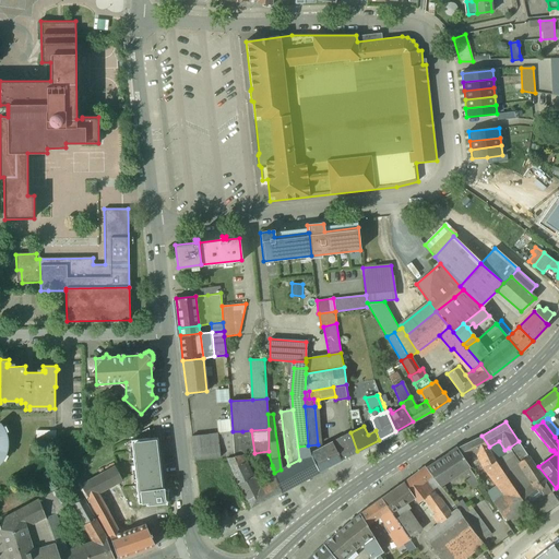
[(233,431),(223,432),(226,456),(227,456),(235,455),(233,431)]
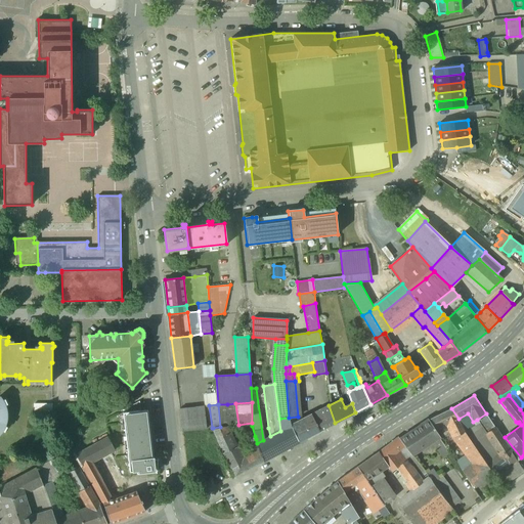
[(228,426),(227,404),(218,404),(220,427),(225,427),(228,426)]
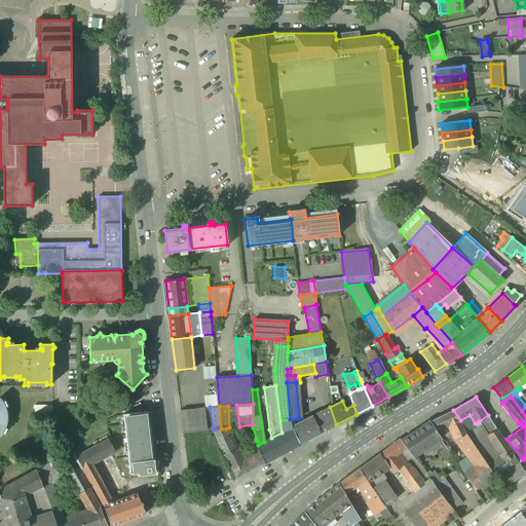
[(205,407),(180,410),(183,433),(208,429),(205,407)]
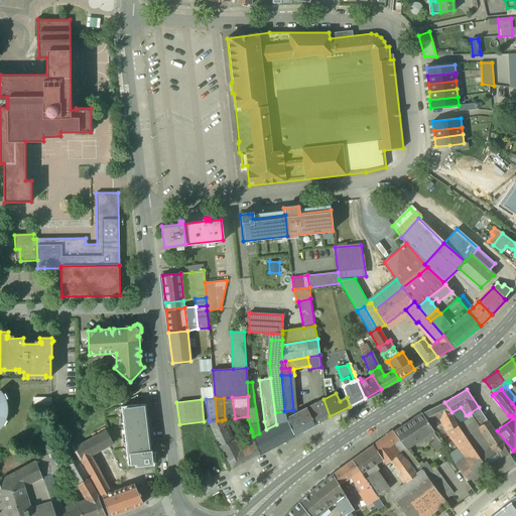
[(324,399),(298,412),(306,428),(330,416),(324,399)]
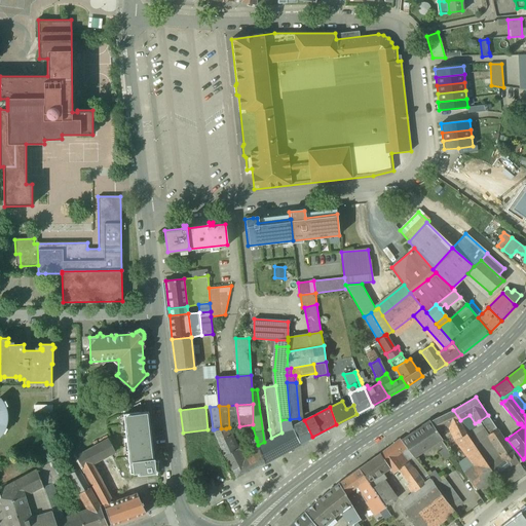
[(453,410),(429,422),(436,430),(449,423),(456,439),(466,433),(465,430),(460,420),(453,410)]
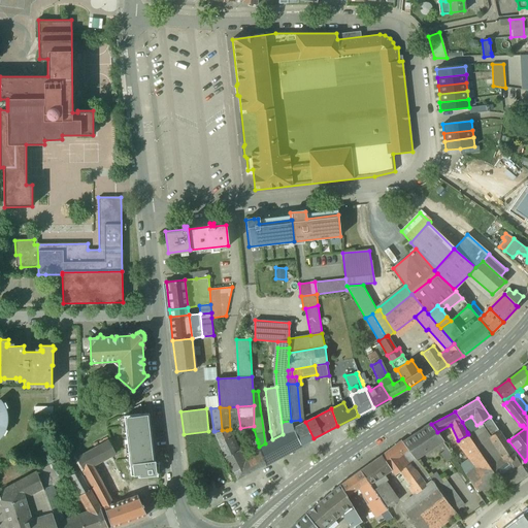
[(133,415),(124,416),(130,465),(132,465),(132,470),(130,470),(131,475),(137,474),(138,477),(156,475),(156,476),(158,476),(159,462),(158,461),(158,462),(155,462),(149,413),(140,414),(133,415)]
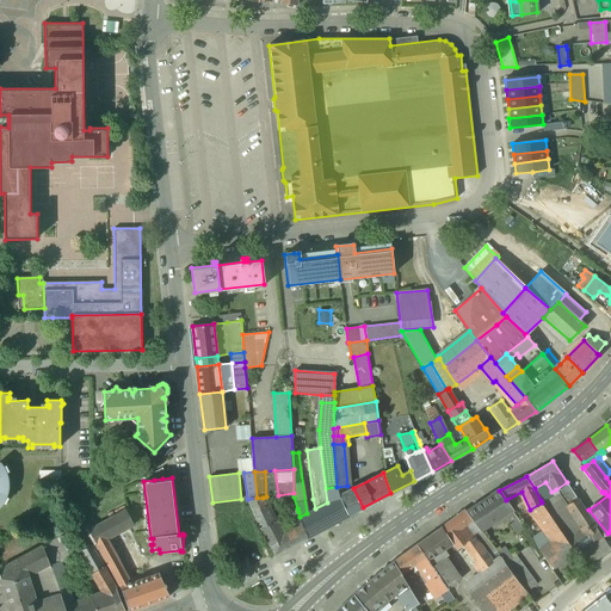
[(535,488),(541,500),(551,492),(545,482),(535,488)]
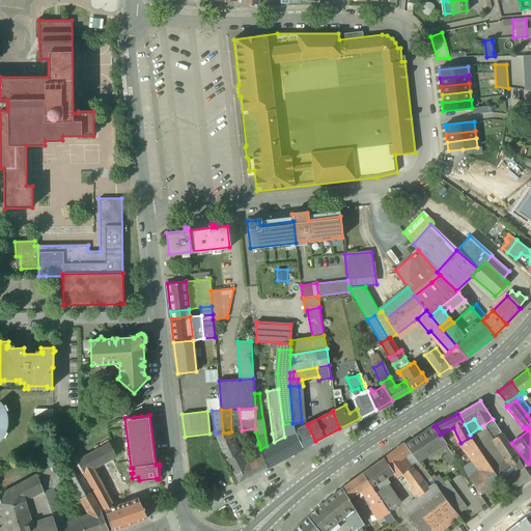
[(493,419),(483,425),(490,434),(499,428),(493,419)]
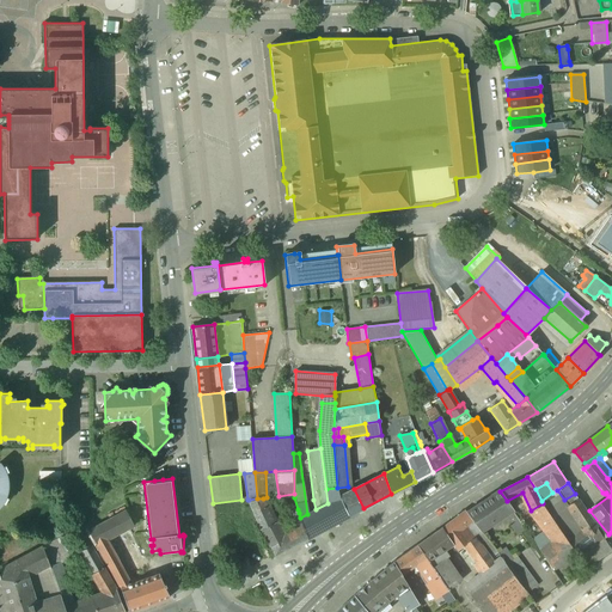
[(337,488),(326,489),(328,503),(316,509),(326,527),(349,515),(340,496),(337,488)]
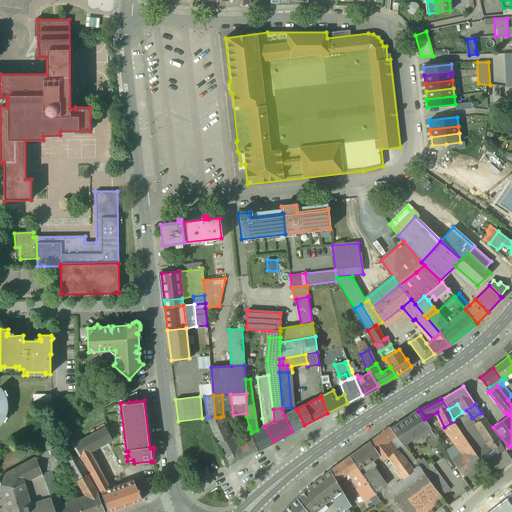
[(296,409),(284,415),(292,431),(304,425),(296,409)]
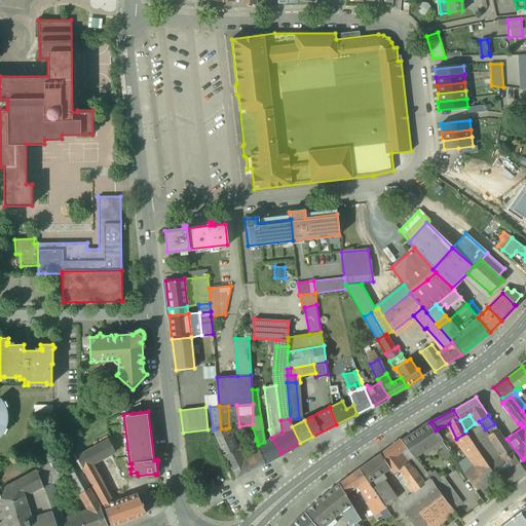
[(485,460),(488,465),(502,455),(485,429),(479,421),(475,423),(465,430),(466,433),(485,460)]
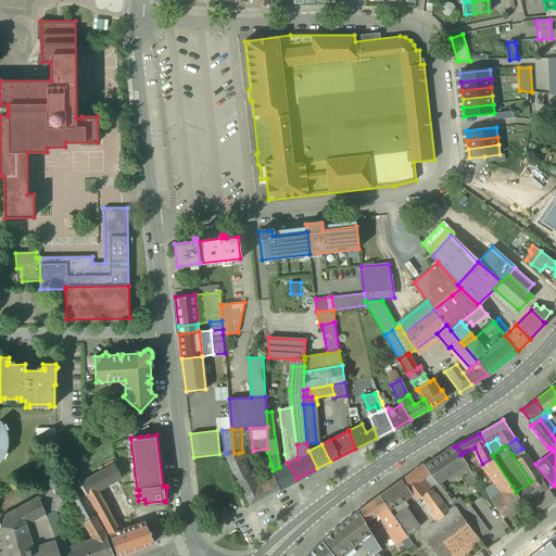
[(454,446),(424,466),(431,476),(437,483),(466,464),(460,455),(454,446)]
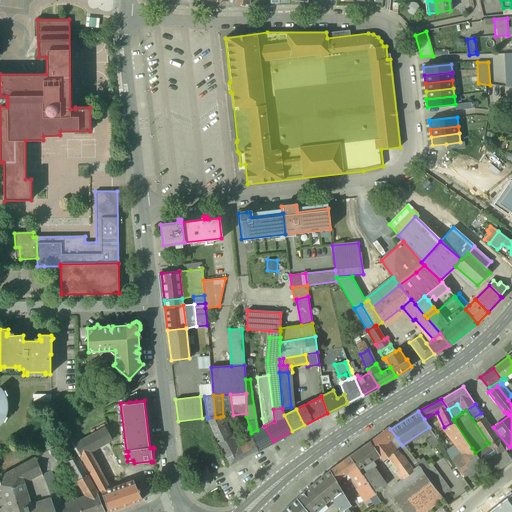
[(497,437),(481,413),(472,418),(489,443),(497,437)]
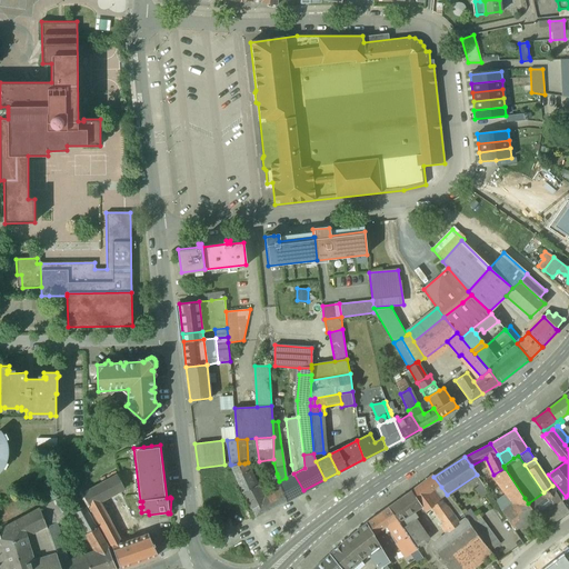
[(239,463),(231,465),(235,475),(247,469),(245,463),(239,463)]
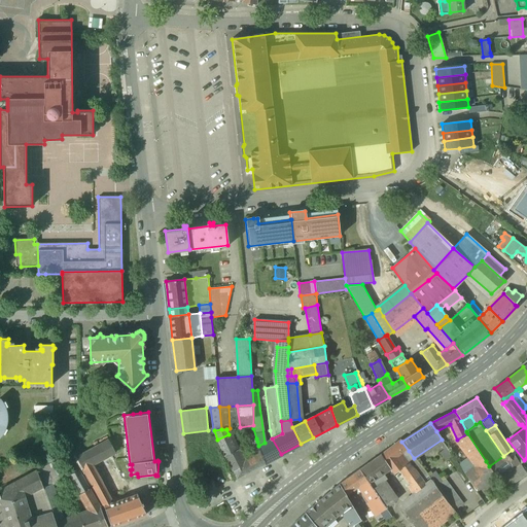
[(467,433),(457,440),(479,465),(486,461),(467,433)]
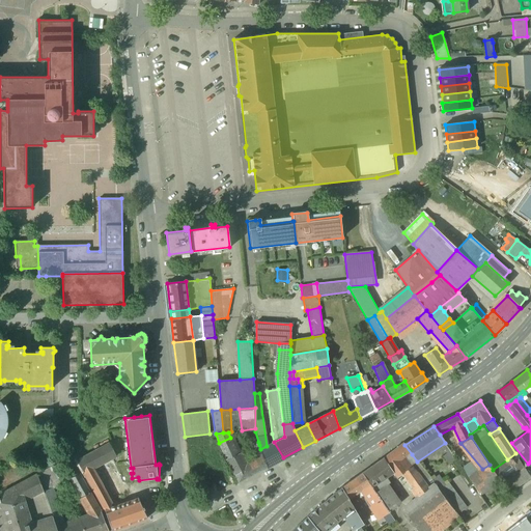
[(230,438),(219,443),(226,459),(238,453),(230,438)]
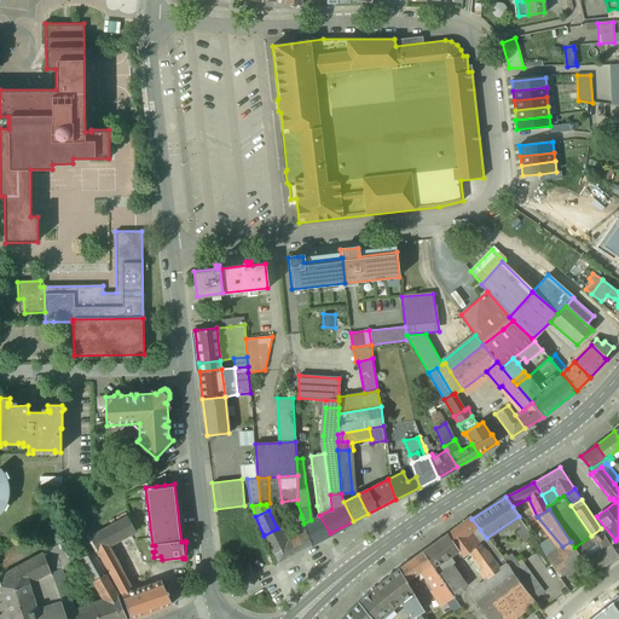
[(127,515),(90,536),(98,551),(109,547),(136,531),(127,515)]
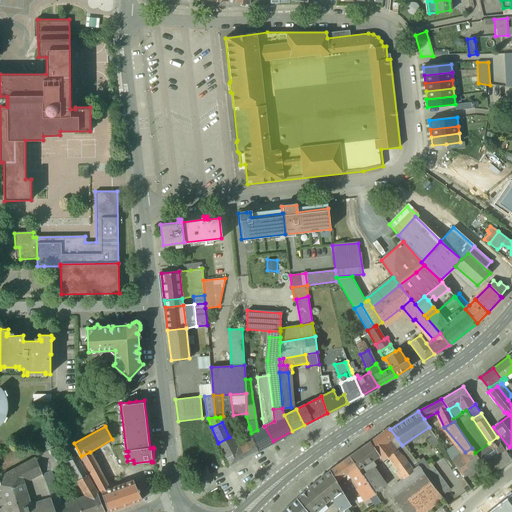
[(273,441),(264,426),(257,430),(251,433),(253,438),(258,449),(273,441)]
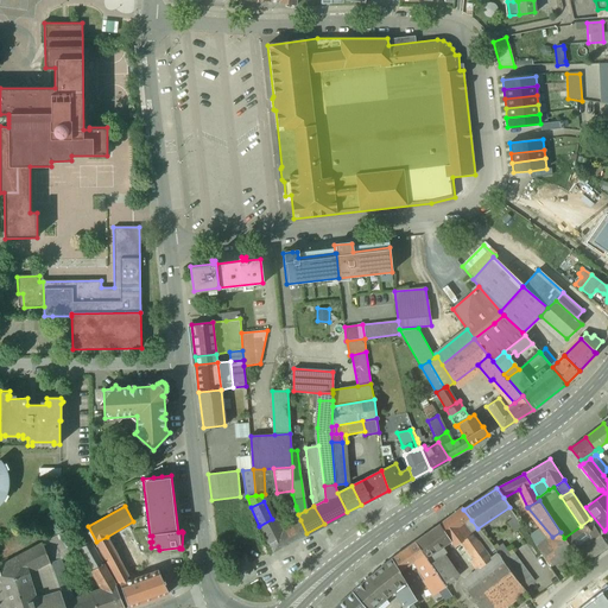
[(463,510),(463,508),(456,512),(463,521),(462,523),(464,527),(466,527),(468,524),(472,520),(463,510)]
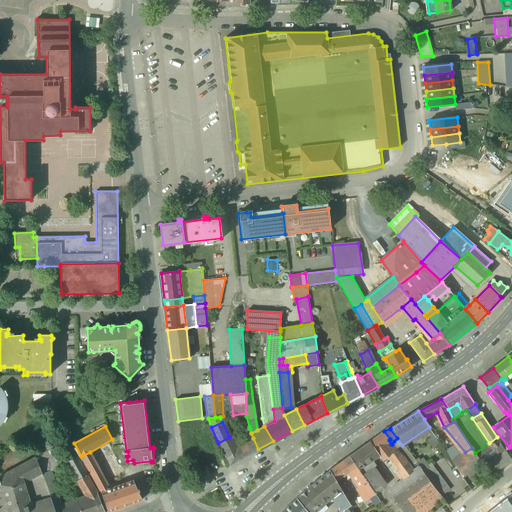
[(384,431),(371,442),(380,452),(382,455),(381,456),(384,459),(388,456),(391,453),(390,452),(395,449),(391,444),(389,440),(390,439),(384,431)]
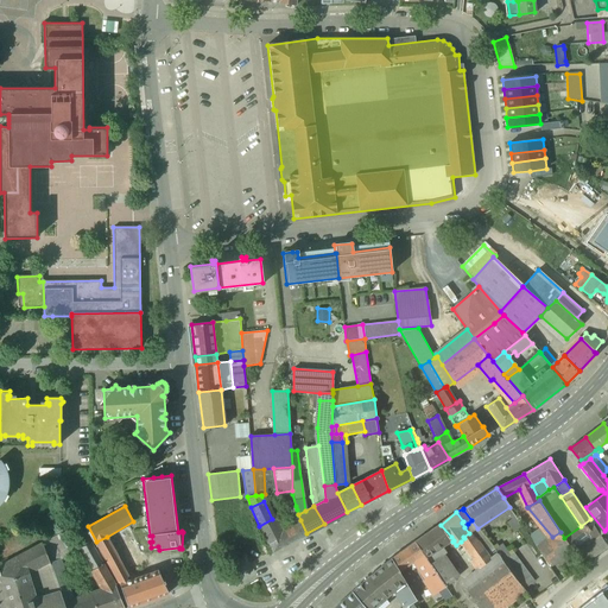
[(512,519),(507,523),(514,531),(521,526),(515,517),(512,519)]
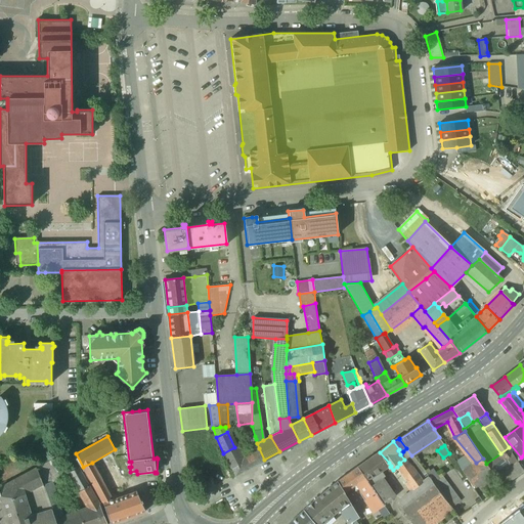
[(259,448),(242,456),(236,446),(234,447),(223,453),(234,475),(264,460),(259,448)]
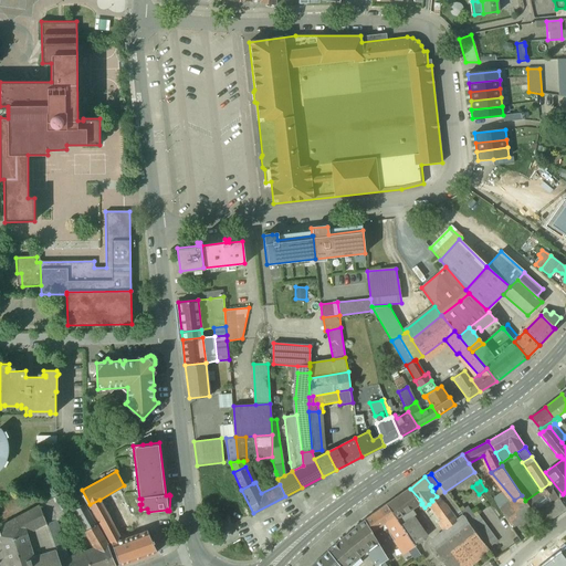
[(525,501),(533,513),(535,515),(557,499),(549,483),(541,490),(525,501)]
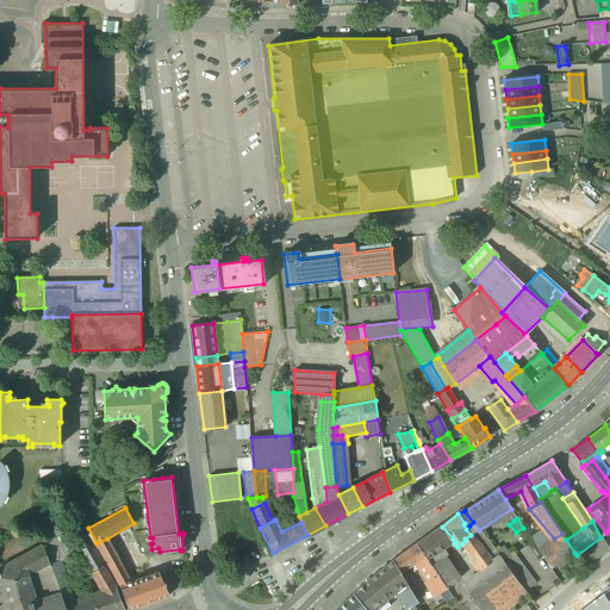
[(442,527),(441,526),(440,527),(450,541),(453,539),(442,527)]
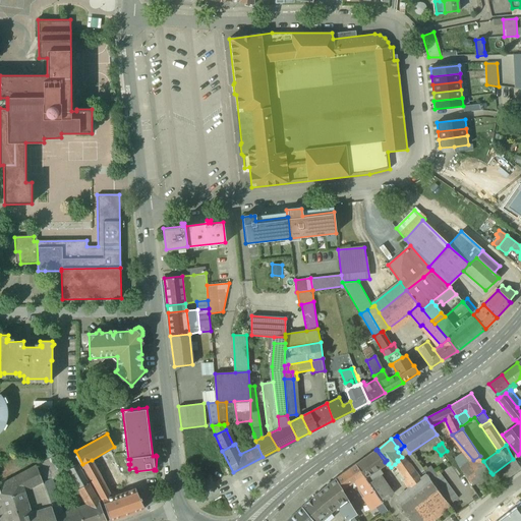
[(375,450),(356,464),(365,477),(374,470),(385,462),(375,450)]
